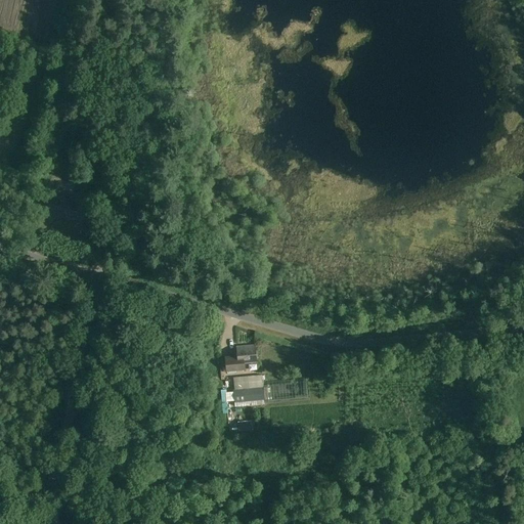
[(89,203),(51,191),(45,212),(83,223),(89,203)]
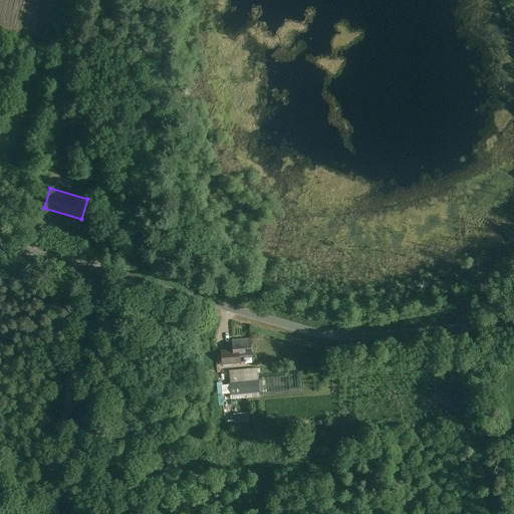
[(251,356),(250,338),(232,339),(233,349),(221,350),(222,363),(239,362),(239,356),(251,356)]
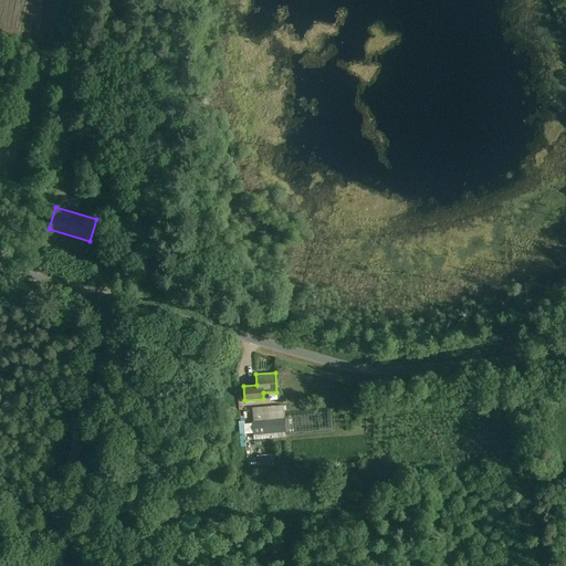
[(285,432),(283,405),(251,408),(253,435),(285,432)]
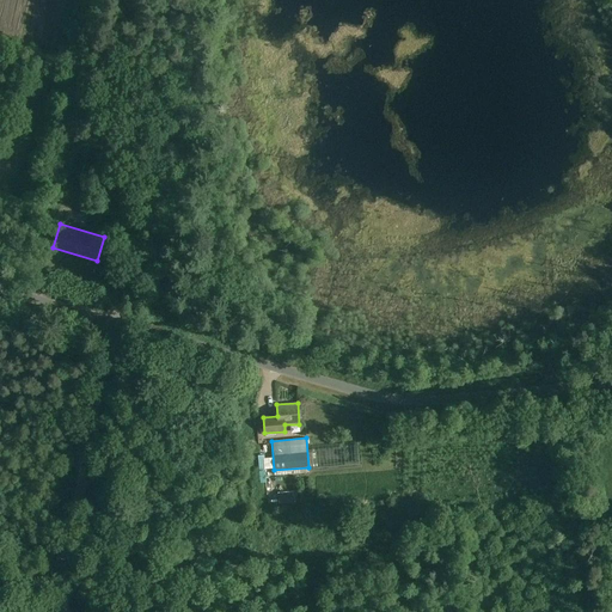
[(325,460),(314,460),(316,476),(325,476),(325,460)]
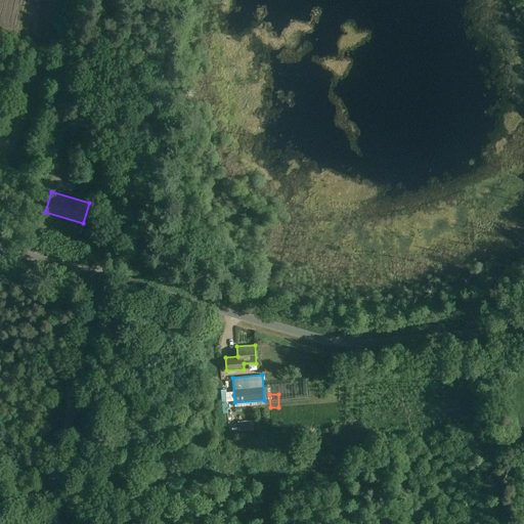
[(246,440),(258,439),(257,432),(245,433),(246,440)]
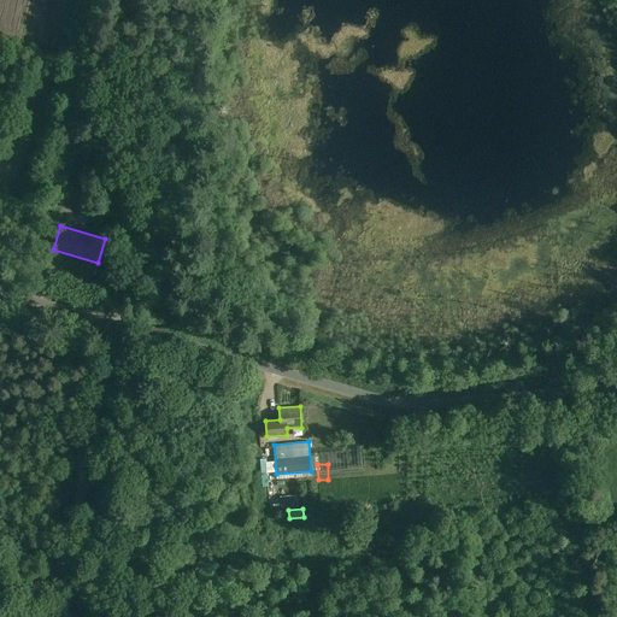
All buildings are outlined.
